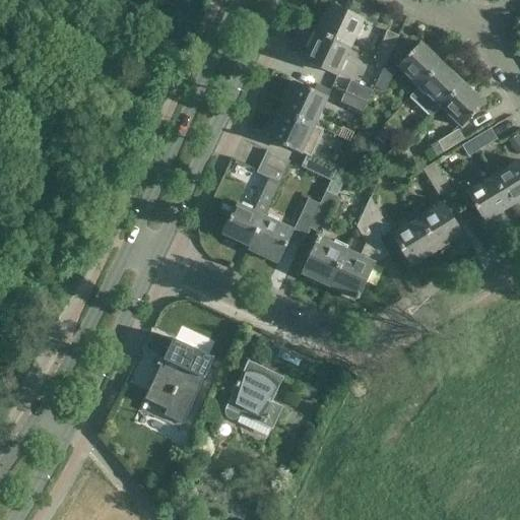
[(331,4),(318,31),(351,48),(365,20),(331,4)]
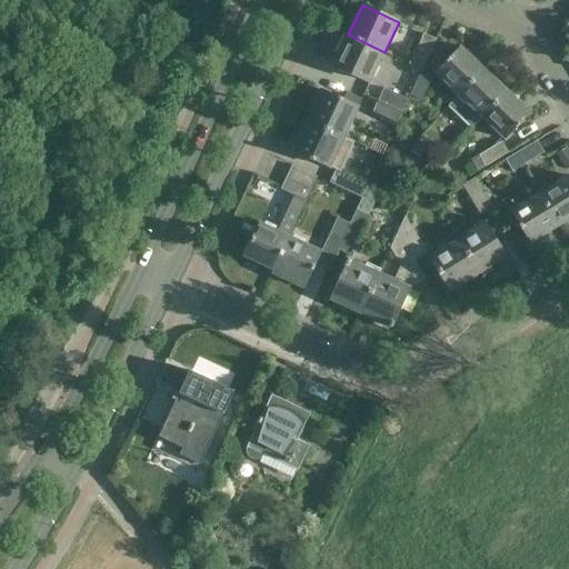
[(422,70),(437,40),(423,33),(410,65),(422,70)]
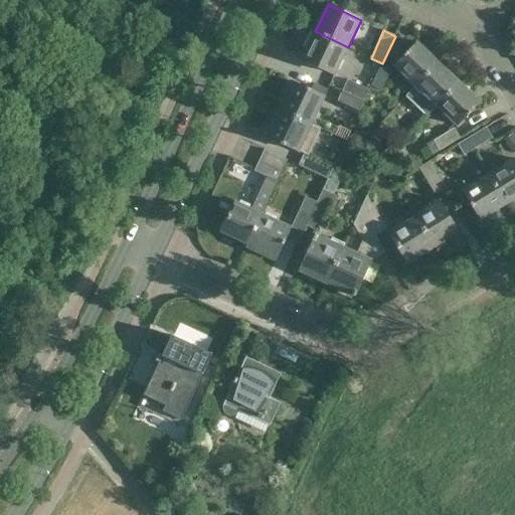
[(348,47),(315,31),(302,58),(335,74),(348,47)]
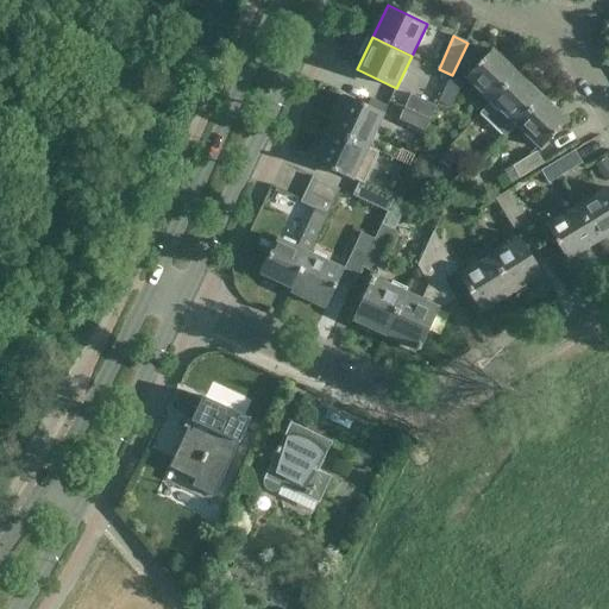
[(464,76),(483,94),(479,96),(487,104),(516,73),(491,48),(464,76)]
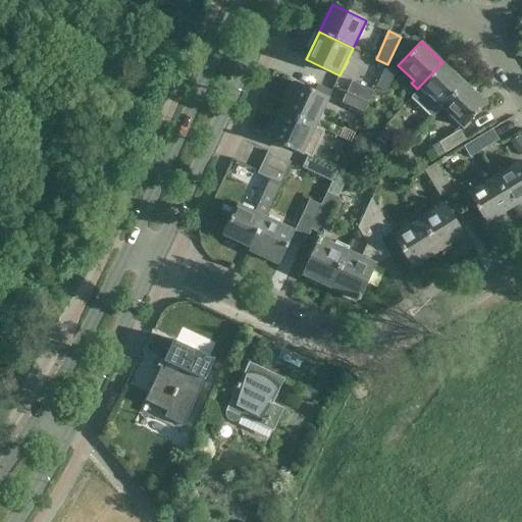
[(442,62),(417,89),(418,90),(411,97),(431,115),(440,106),(464,83),(442,62)]
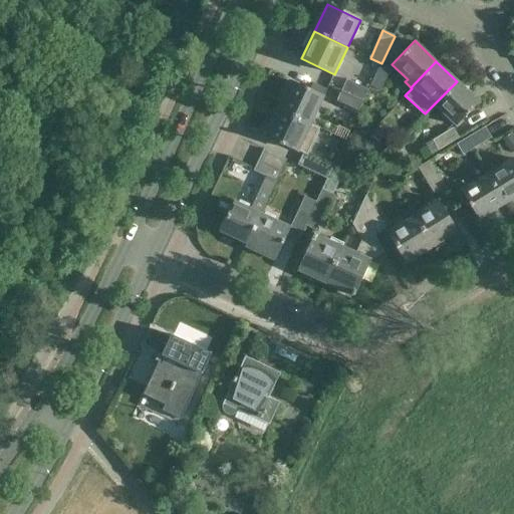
[(383,90),(392,68),(380,64),(372,86),(383,90)]
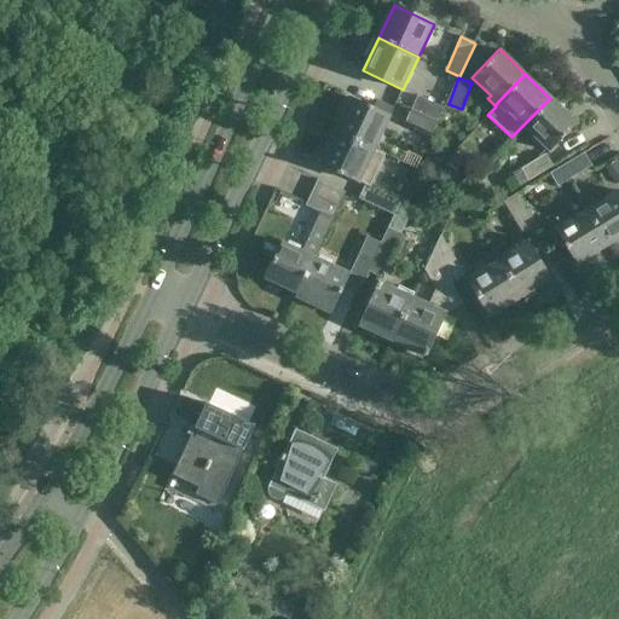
[(417,97),(411,110),(437,122),(444,108),(417,97)]
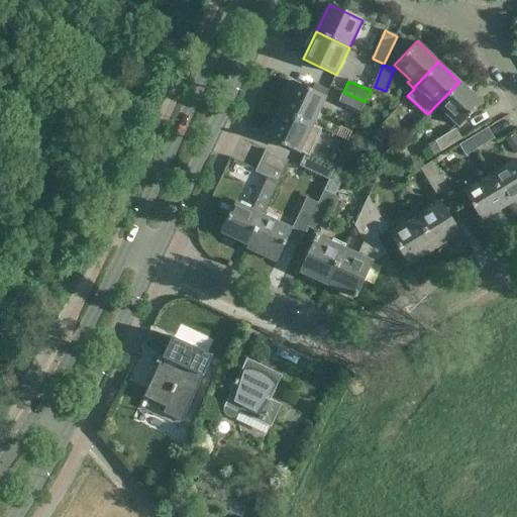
[(293,82),(280,109),(313,125),(326,97),(293,82)]
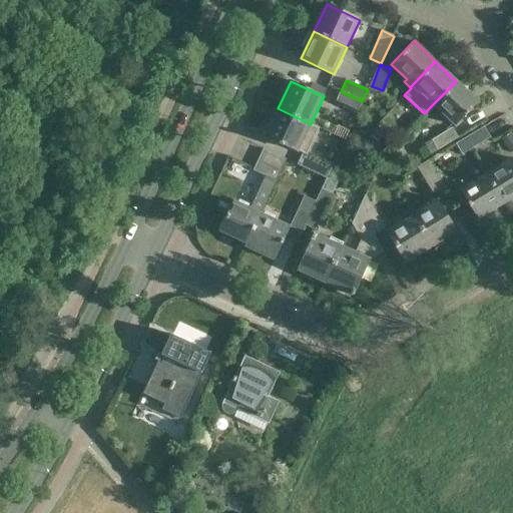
[(456,81),(433,104),(453,125),(477,101),(456,81)]
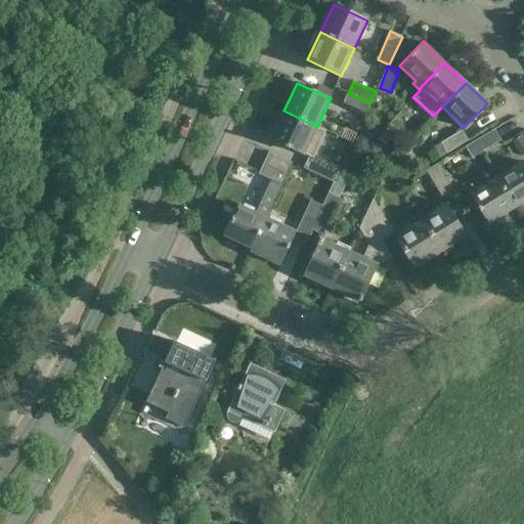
[(348,93),(343,104),(364,115),(369,103),(348,93)]
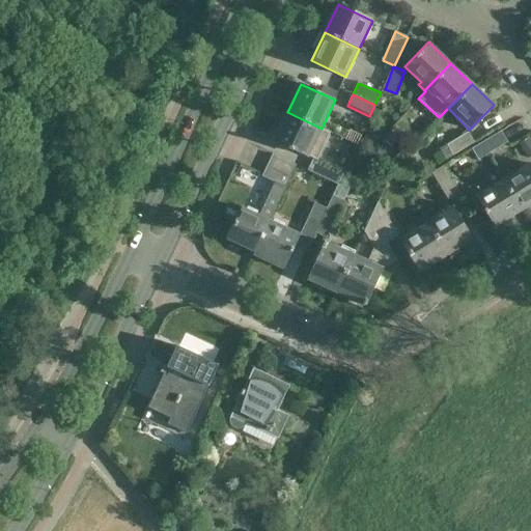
[(287,112),(274,140),(313,159),(318,161),(332,133),(322,129),(287,112)]
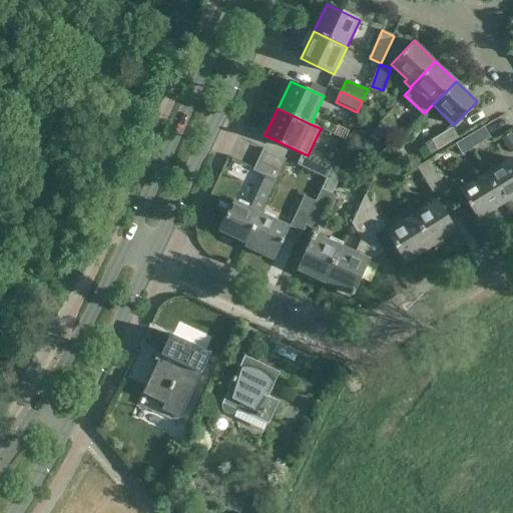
[(365,134),(357,126),(348,135),(356,144),(365,134)]
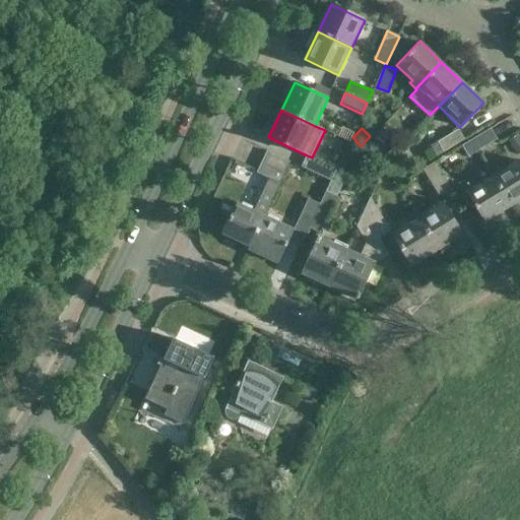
[(491,129),(470,141),(476,151),(497,139),(491,129)]
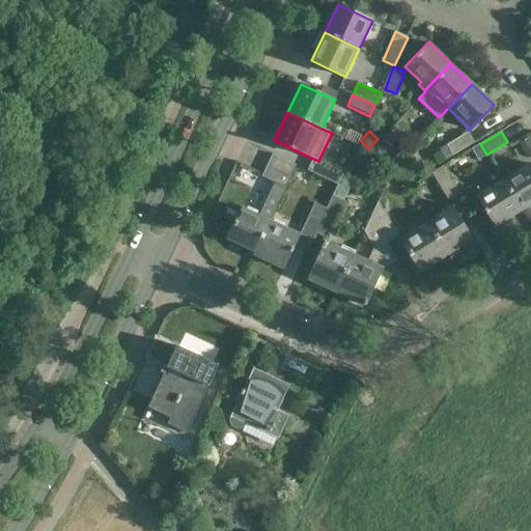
[(453,156),(474,143),(469,133),(439,150),(444,160),(452,156),(453,156)]
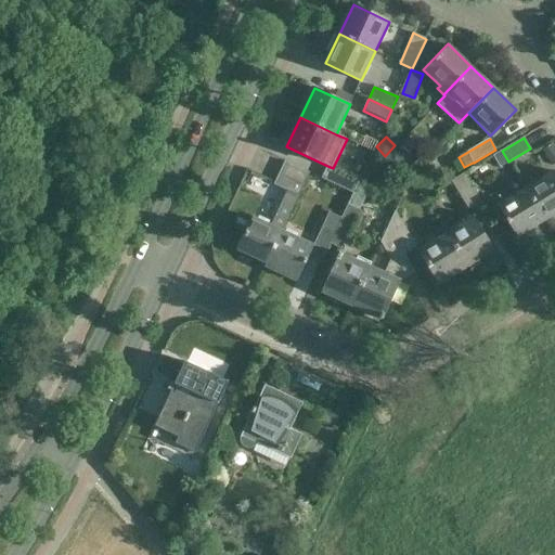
[(554,151),(552,145),(541,152),(550,167),(554,163),(554,151)]
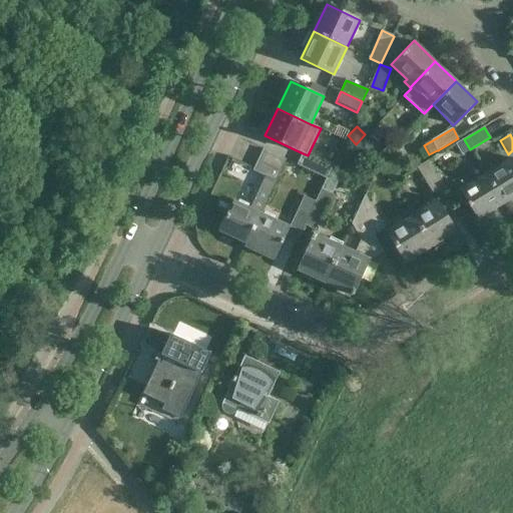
[(375,147),(366,137),(355,147),(365,157),(375,147)]
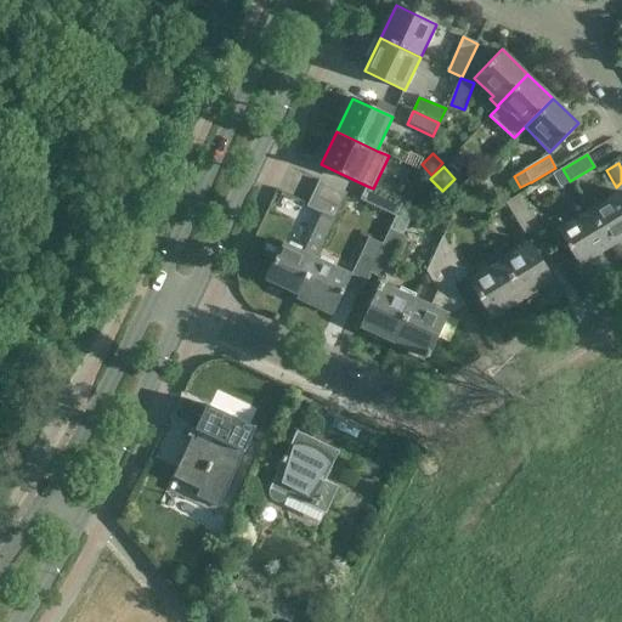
[(570,181),(563,169),(553,175),(560,187),(570,181)]
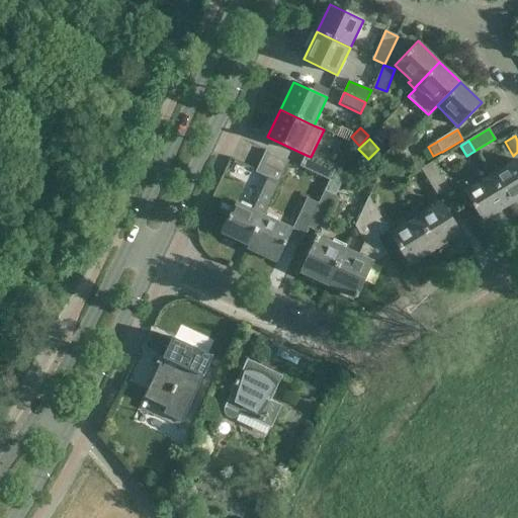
[(236,202),(221,233),(248,245),(247,247),(249,248),(264,217),(263,216),(288,161),(267,151),(257,172),(268,178),(253,210),(236,202)]
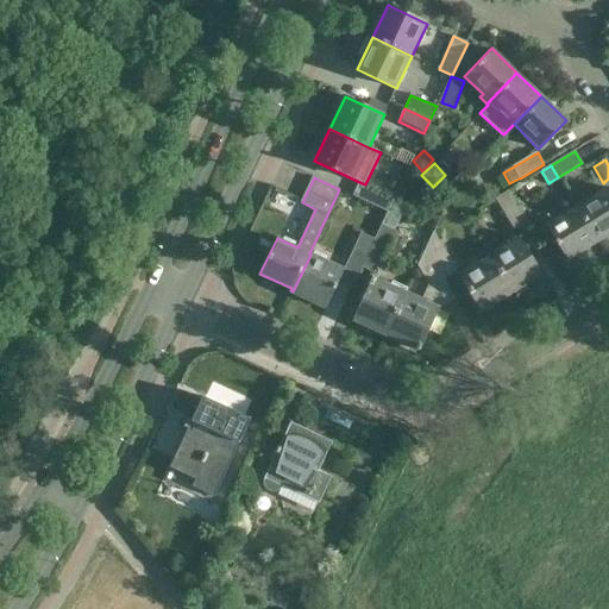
[(353,196),(387,212),(393,198),(365,184),(359,182),(353,196)]
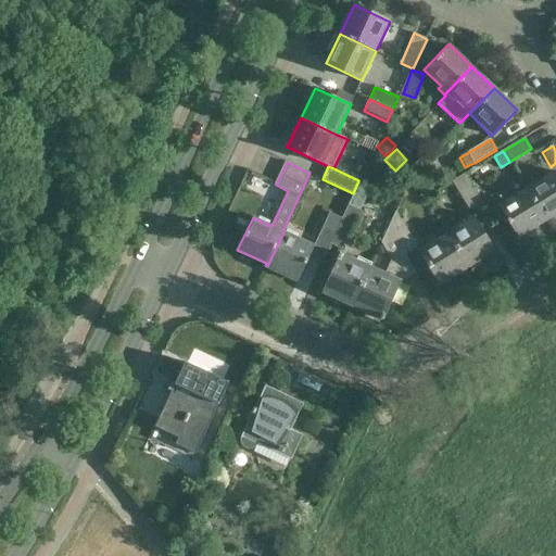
[(555,175),(554,172),(526,189),(545,220),(555,213),(555,175)]
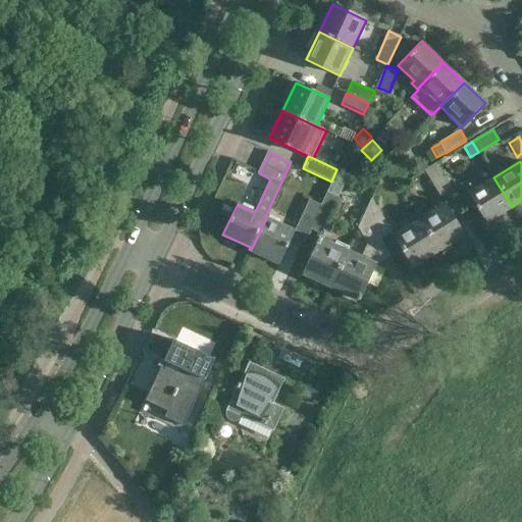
[(453,191),(435,163),(424,170),(440,198),(453,191)]
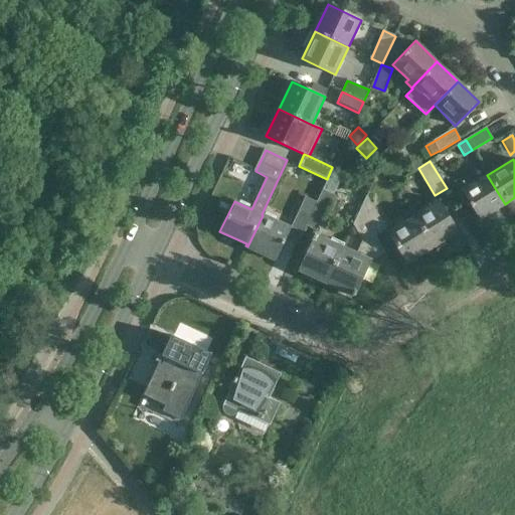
[(328,179),(323,188),(334,194),(345,173),(332,167),(327,179),(328,179)]
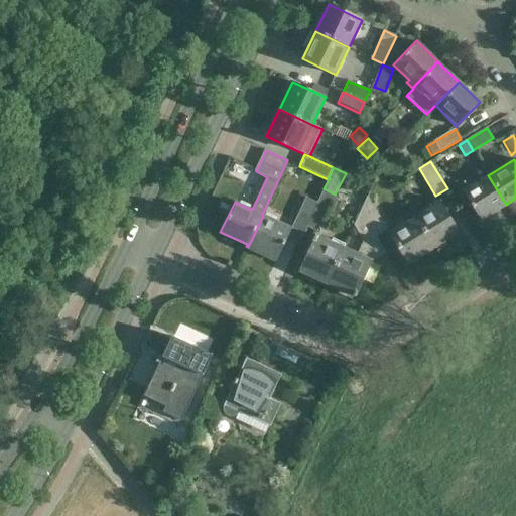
[(506,205),(488,175),(462,190),(480,220),(506,205)]
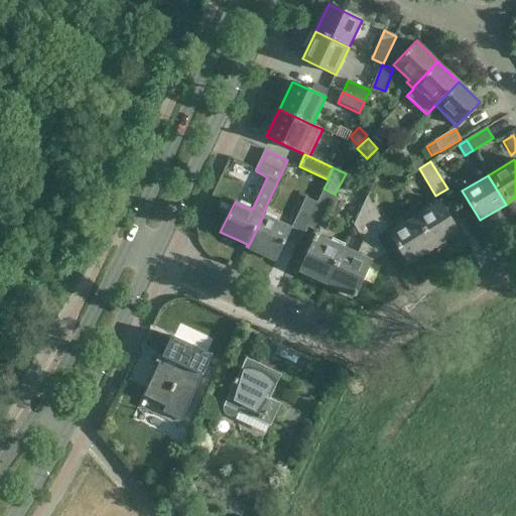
[(316,202),(306,224),(317,230),(335,195),(324,188),(316,202)]
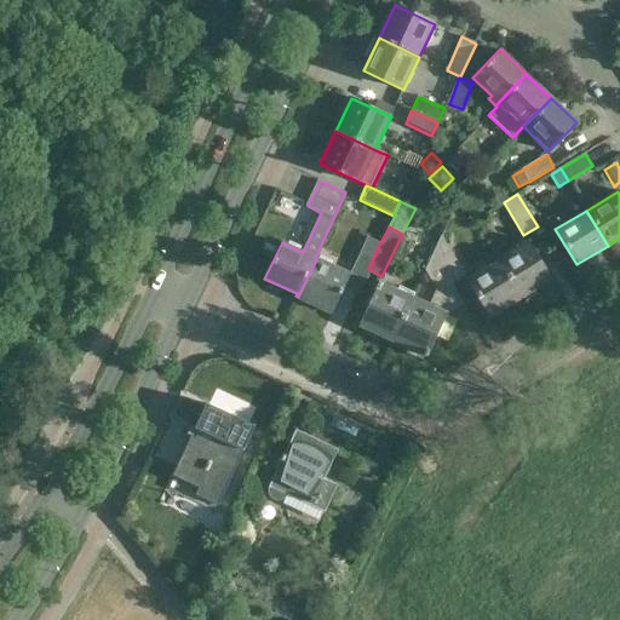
[(316,259),(298,297),(332,313),(344,286),(357,292),(368,269),(380,242),(367,236),(349,274),(316,259)]
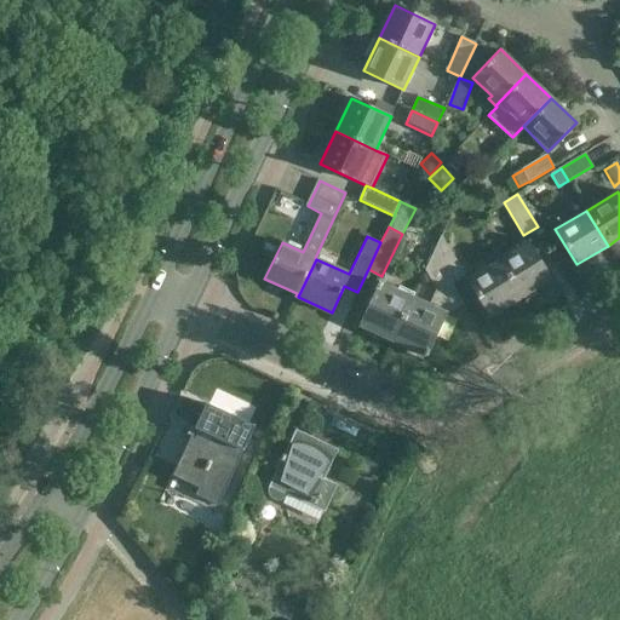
[(441,236),(432,254),(451,283),(465,275),(441,236)]
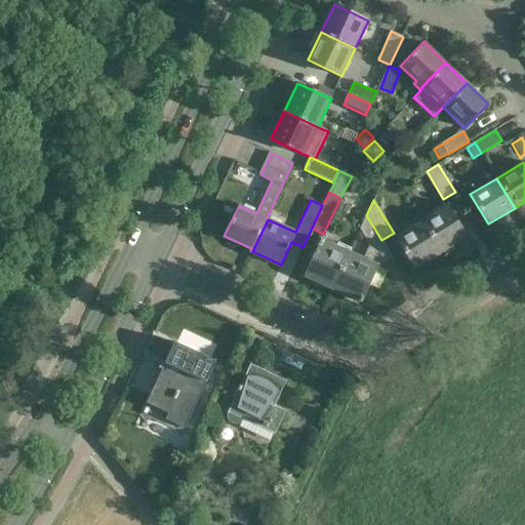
[(447,204),(420,220),(440,253),(467,237),(447,204)]
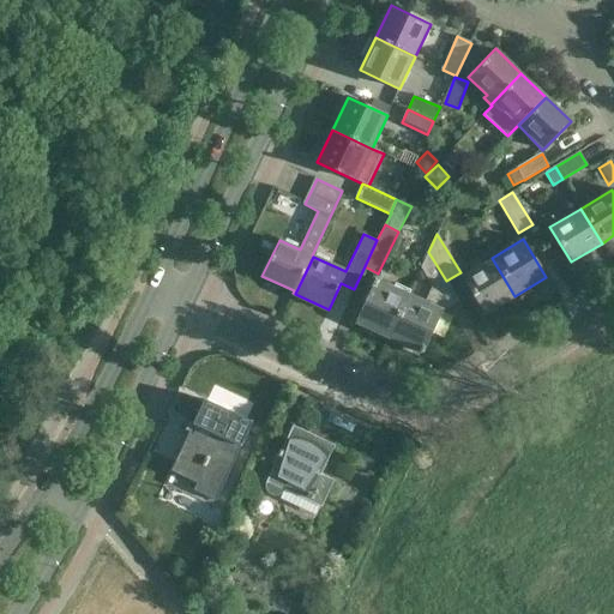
[(409,294),(389,337),(422,354),(443,309),(458,300),(446,281),(428,252),(421,268),(432,287),(425,301),(409,294)]
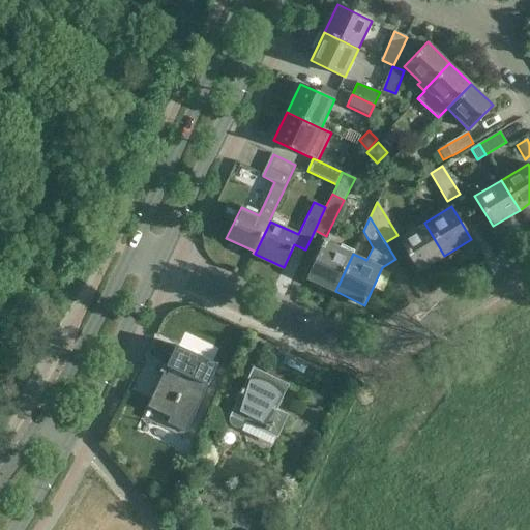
[(444,256),(424,223),(398,239),(417,271),(444,256)]
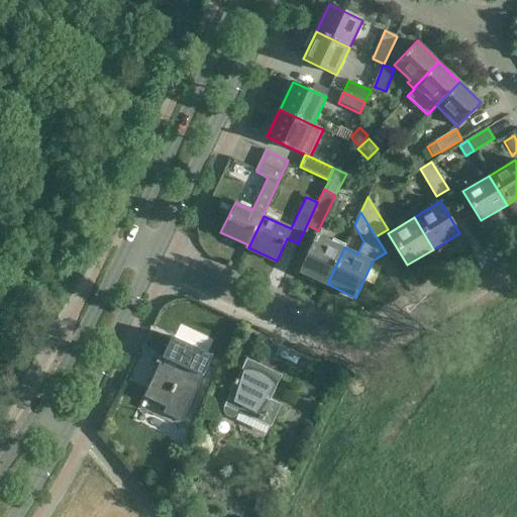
[(299,271),(327,284),(344,247),(316,234),(299,271)]
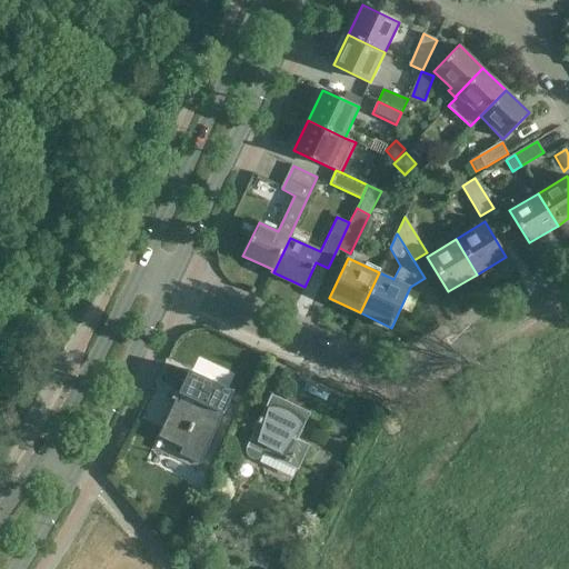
[(190,371),(159,437),(183,448),(180,455),(199,463),(211,438),(223,412),(233,391),(190,371)]
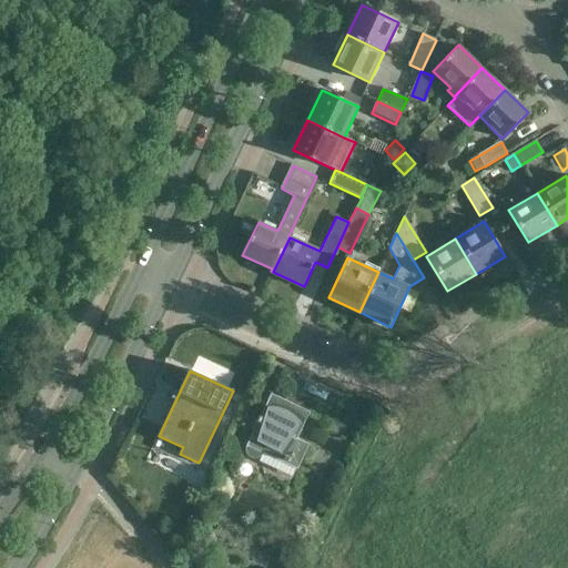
[(271,394),(246,445),(245,450),(249,456),(253,458),(259,457),(263,453),(264,449),(284,458),(279,472),(287,475),(291,476),(293,474),(297,465),(298,465),(308,445),(296,438),(310,412),(271,394)]
